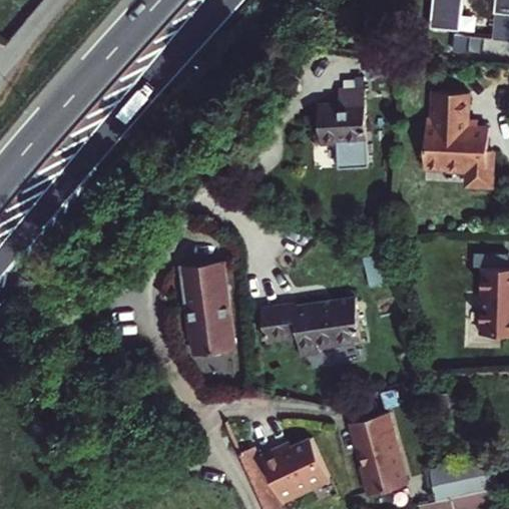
[(494,0),(493,16),(491,41),(508,42),(508,0),(431,0),(429,30),(457,33),(459,0),(494,0)]
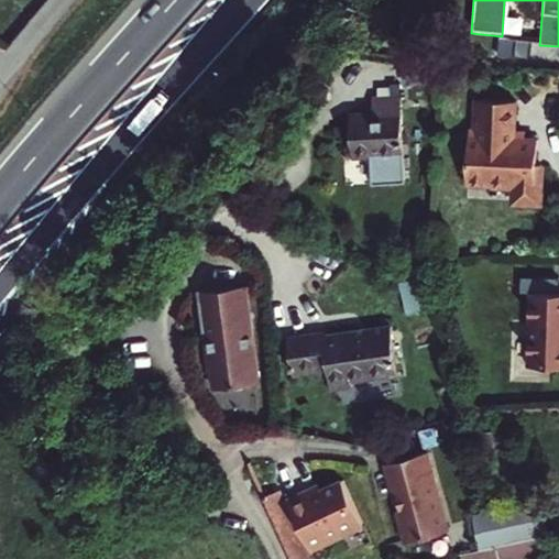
[(311,91),(297,88),(294,97),(300,107),(308,108),(311,91)]
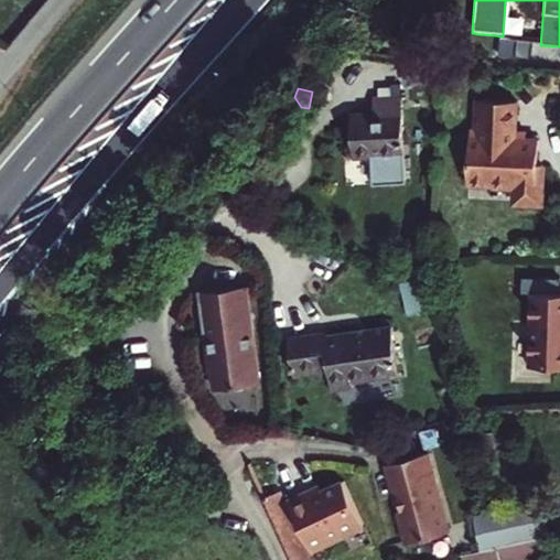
[(367,103),(368,117),(398,115),(396,99),(367,103)]
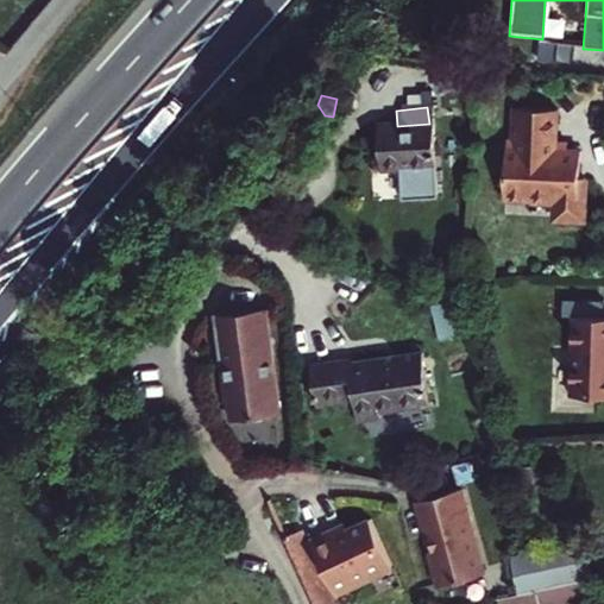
[(552,109),(513,108),(513,140),(508,140),(503,140),(501,199),(529,200),(528,202),(554,203),(553,218),(579,218),(580,177),(573,177),(574,159),(577,159),(577,150),(562,150),(562,143),(551,142),(552,109)]
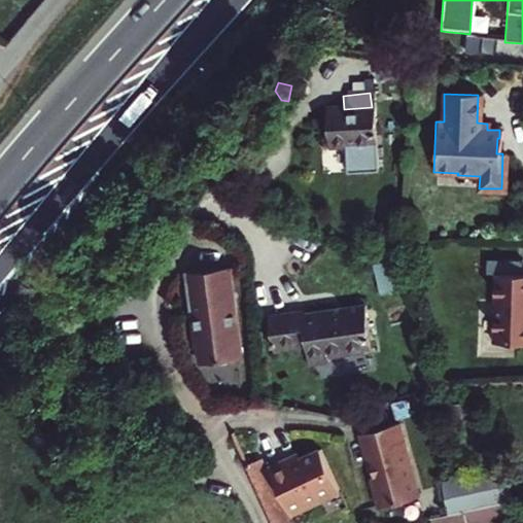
[(375,173),(372,107),(344,109),(323,111),(325,150),(343,149),(344,175),(375,173)]
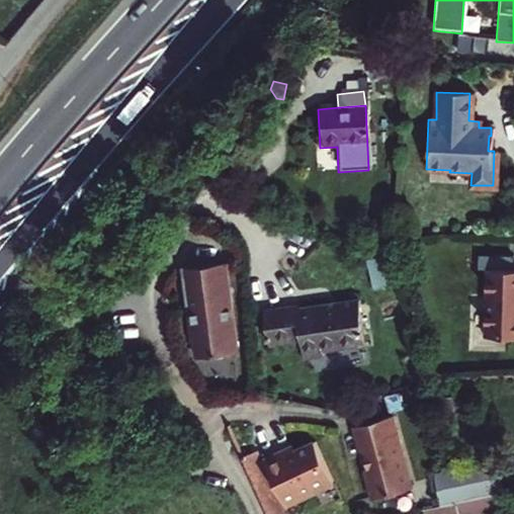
[(513,257),(488,257),(486,325),(513,326),(513,257)]
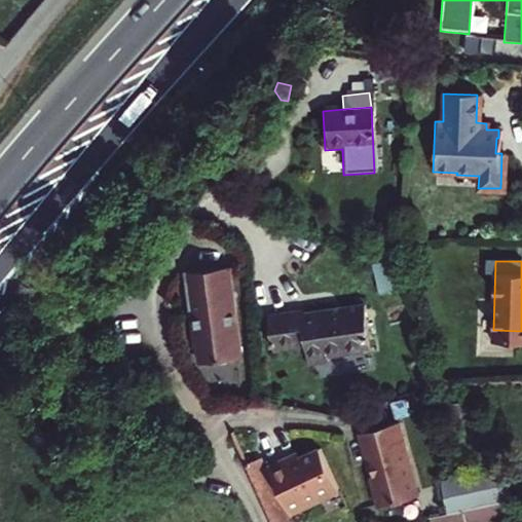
[(224,271),(181,276),(197,366),(237,360),(224,271)]
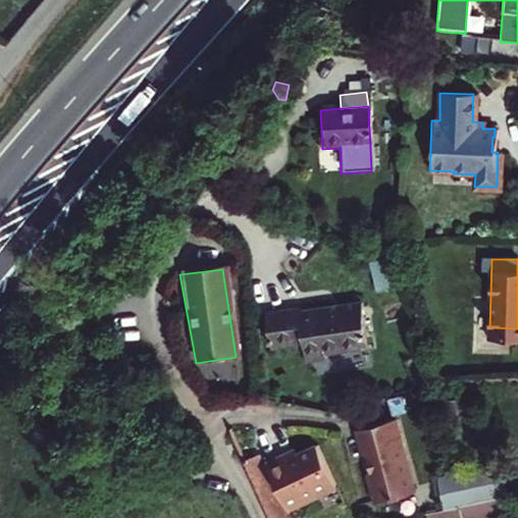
[(299,315),(299,311),(262,317),(267,342),(268,352),(300,347),(303,364),(321,361),(321,356),(365,351),(359,306),(299,315)]
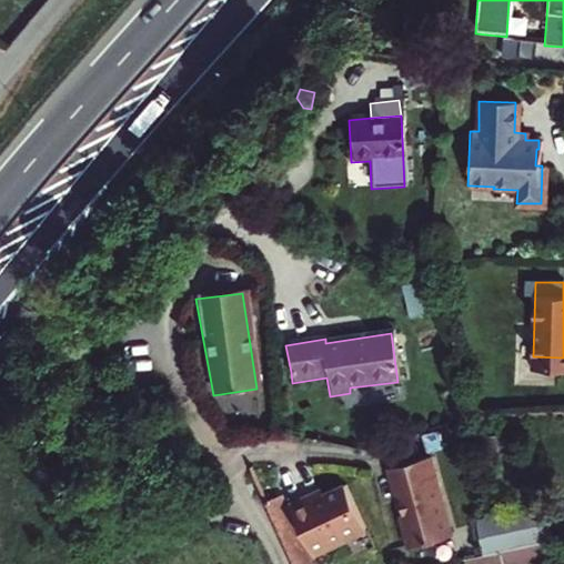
[(461,385),(474,385),(474,369),(457,369),(461,385)]
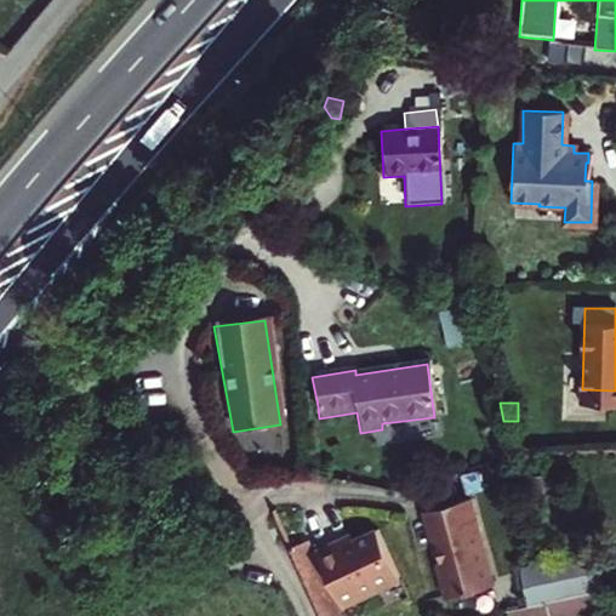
[(466,505),(425,515),(446,604),(490,593),(466,505)]
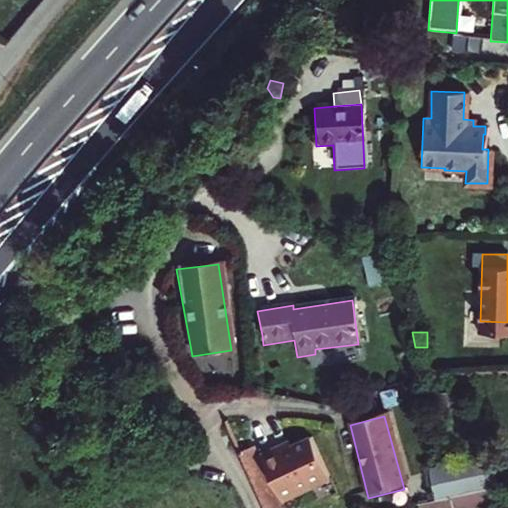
[(277,449),(262,457),(281,503),(327,482),(309,442),(280,455),(277,449)]
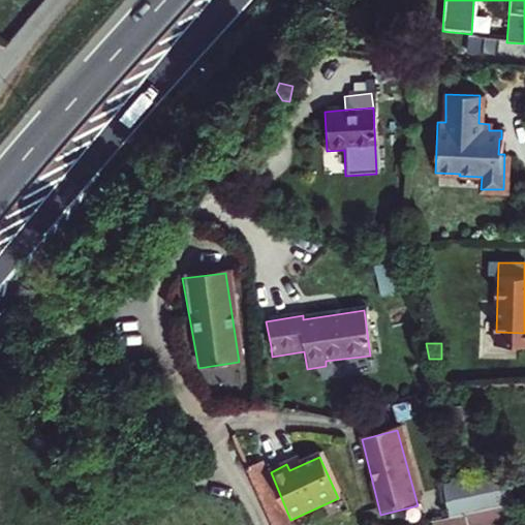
[(247,469),(271,524),(289,524),(263,462),(247,469)]
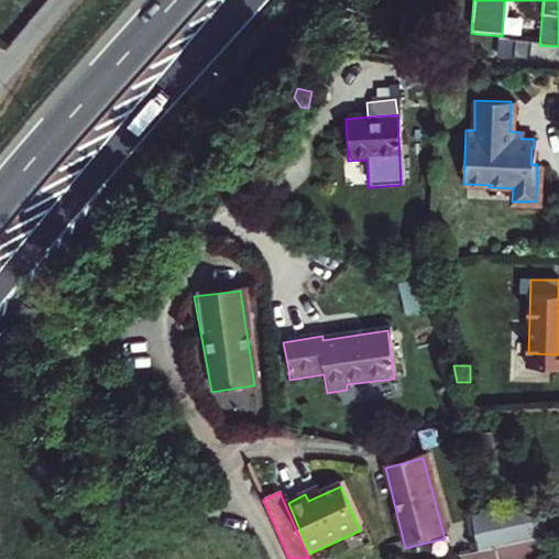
[(539,504),(470,517),(475,554),(494,549),(547,537),(539,504)]
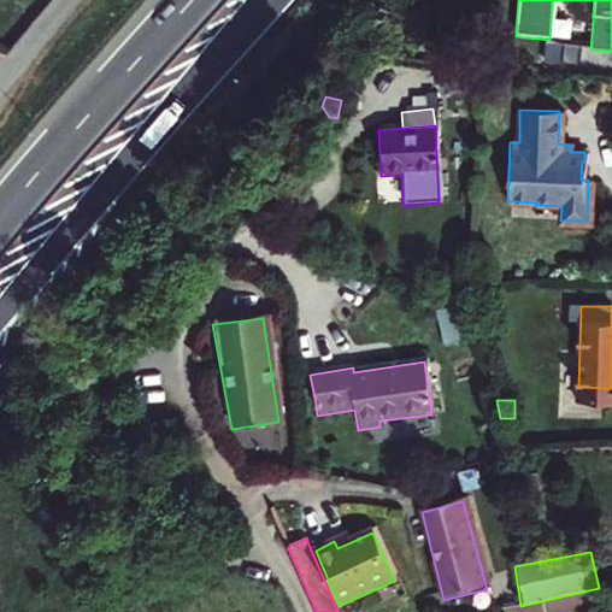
[(599,588),(541,601),(542,611),(602,611),(602,607),(599,588)]
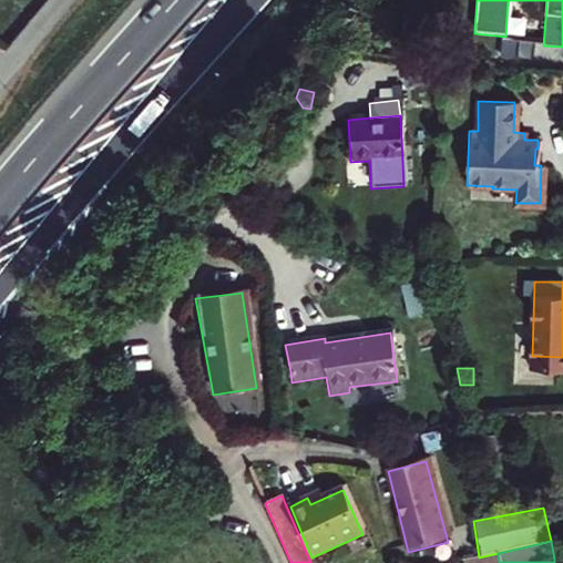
[(479,558),(460,562),(499,562),(498,553),(479,558)]
